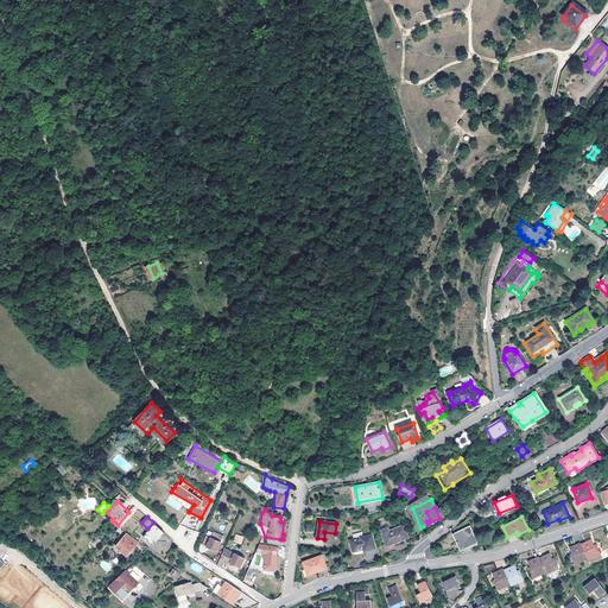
[(143,537),(151,545),(164,532),(154,524),(143,537)]
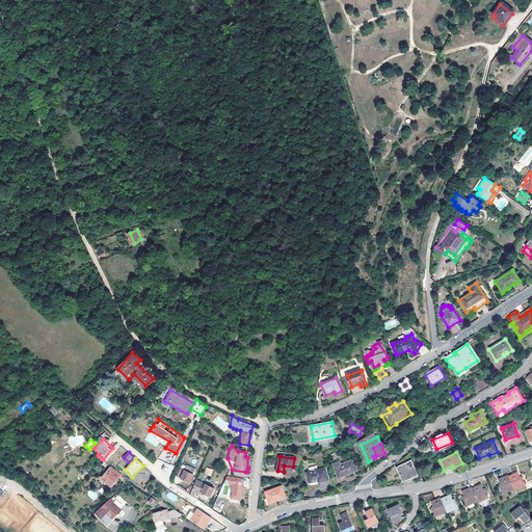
[(397,466),(403,479),(418,473),(411,459),(397,466)]
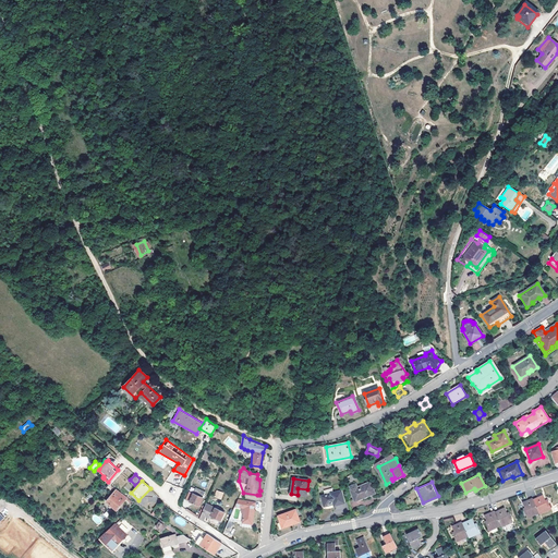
[(371,484),(358,488),(355,484),(350,486),(354,500),(374,494),(371,484)]
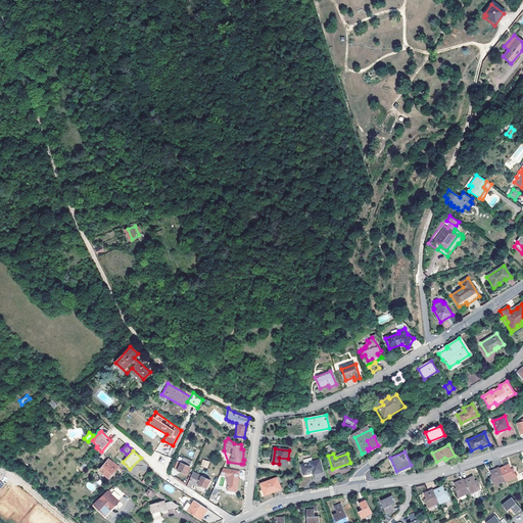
[(178,462),(174,469),(186,475),(190,468),(193,463),(184,459),(182,464),(178,462)]
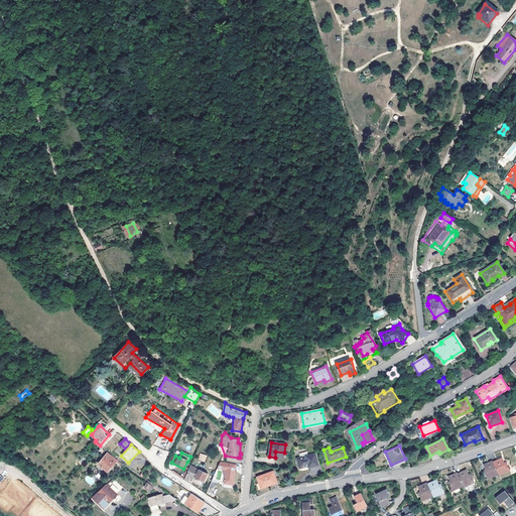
[(100,464),(108,472),(118,462),(109,454),(100,464)]
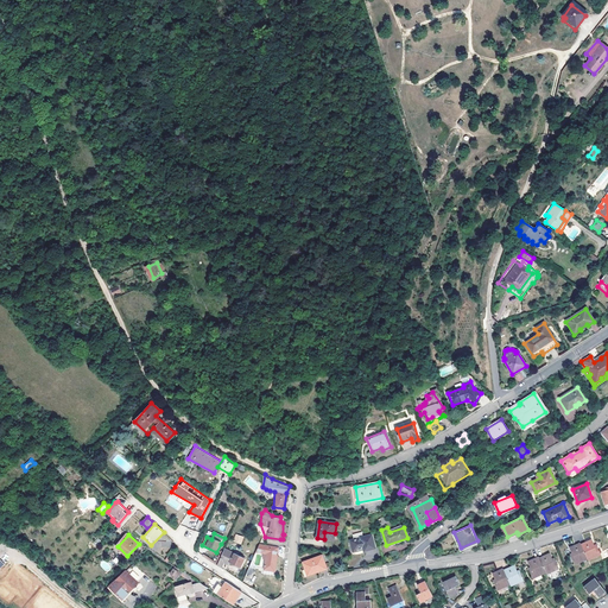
[(365,549),(365,550),(375,548),(372,534),(350,540),(353,551),(365,549)]
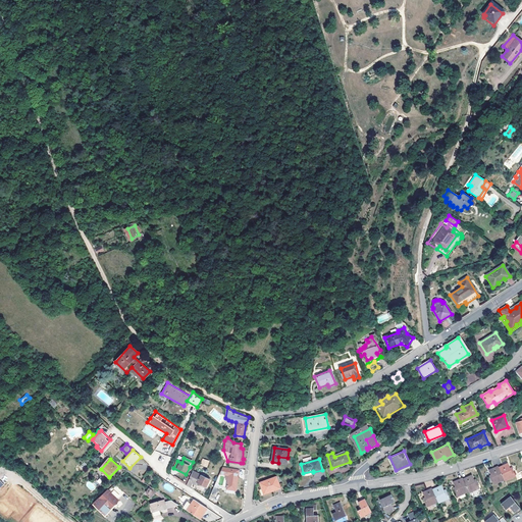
[(508,463),(500,467),(505,479),(505,480),(515,476),(513,470),(511,470),(510,468),(508,463)]
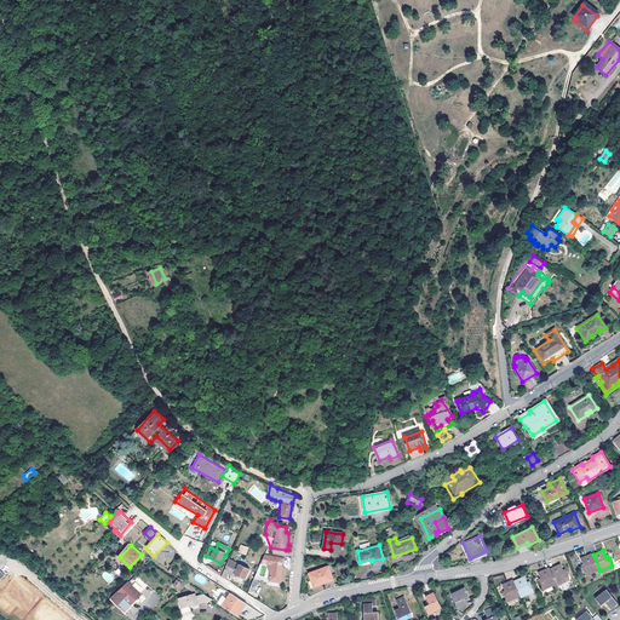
[(592,554),(583,557),(585,563),(586,566),(584,567),(586,574),(600,569),(593,555),(592,554)]
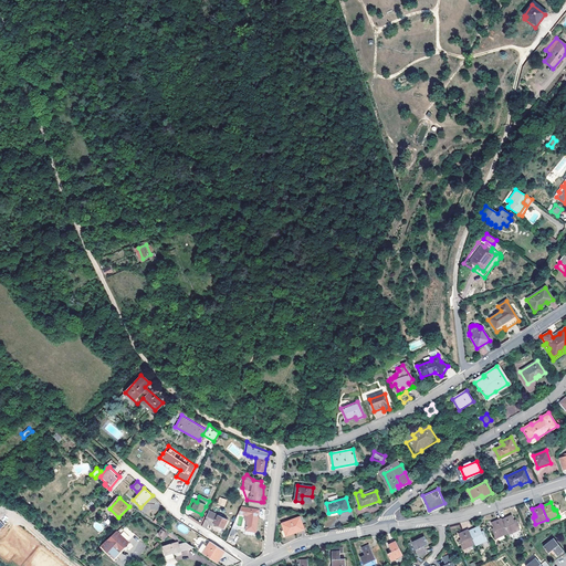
[(250,511),(250,509),(242,507),(239,514),(245,514),(244,520),(248,521),(247,530),(257,532),(259,516),(258,516),(259,511),(250,511)]
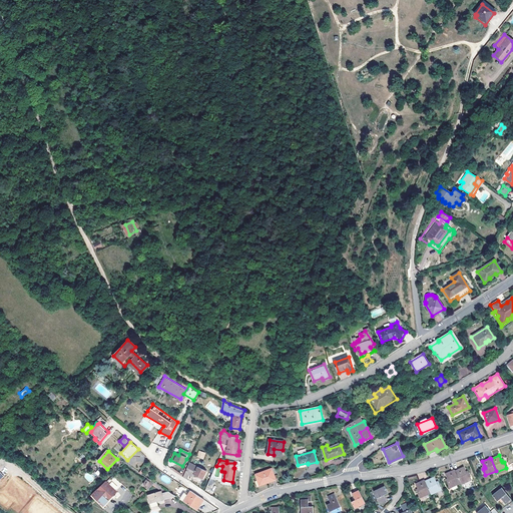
[(194,475),(203,479),(206,471),(189,463),(183,477),(186,479),(189,474),(193,476),(194,475)]
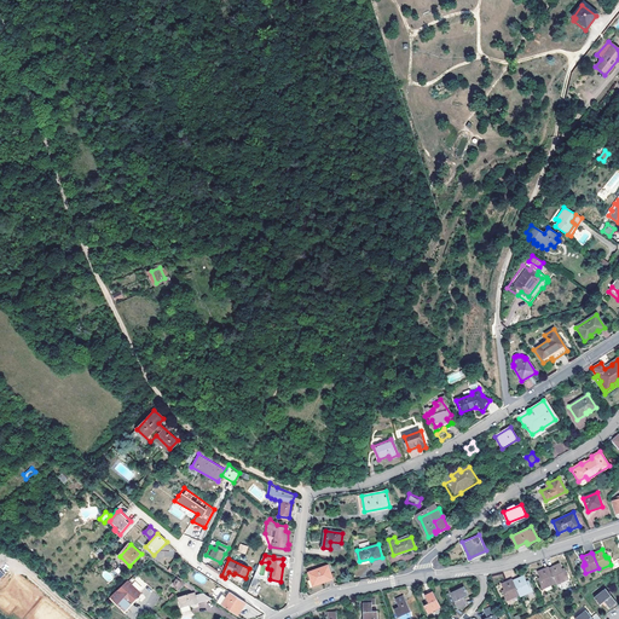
[(561,562),(550,567),(556,582),(556,583),(570,577),(567,570),(565,571),(563,568),(561,562)]
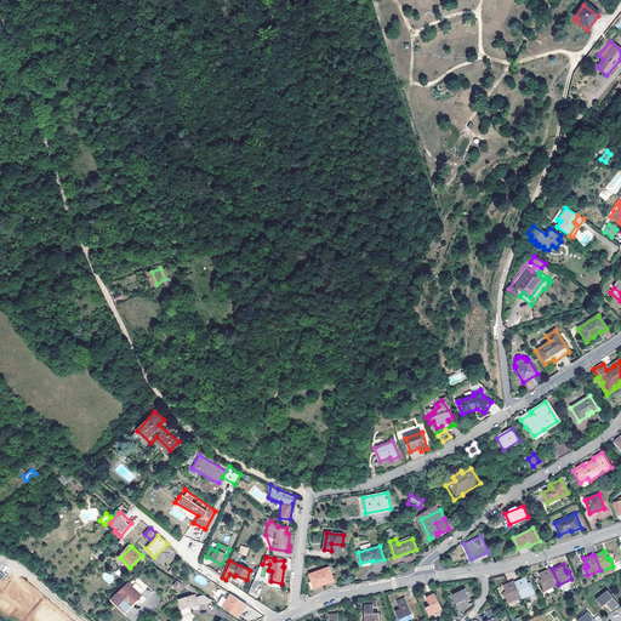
[(309,574),(314,587),(334,581),(330,568),(309,574)]
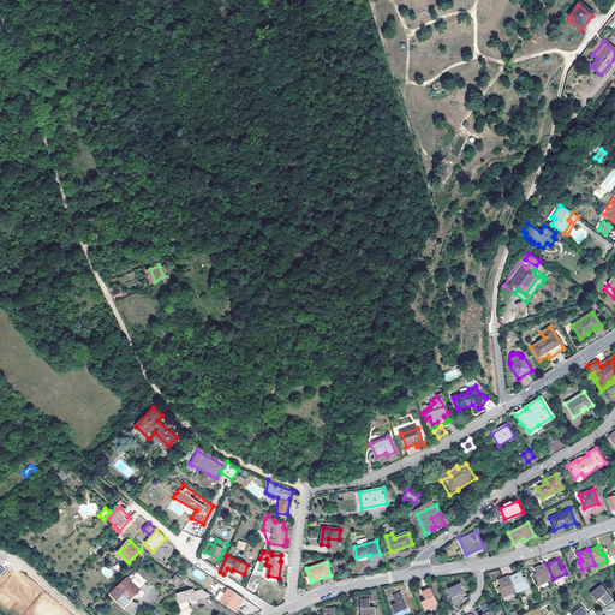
[(536,567),(543,583),(553,578),(547,563),(547,562),(536,567)]
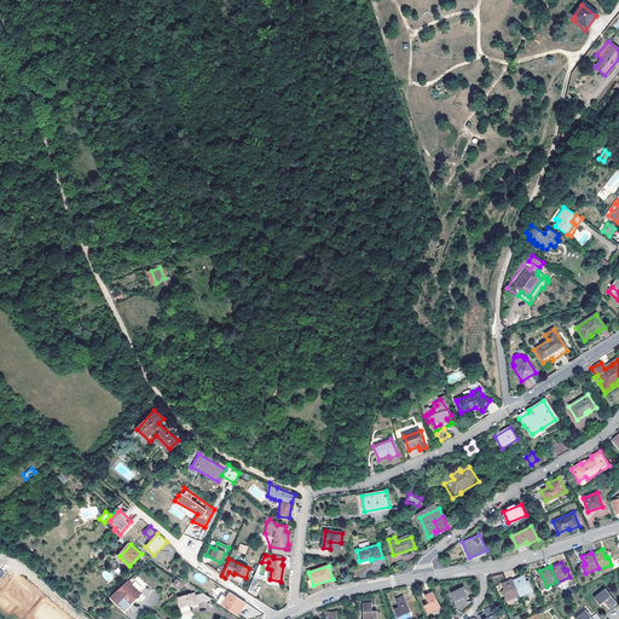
[(126,583),(115,594),(128,606),(140,594),(140,593),(148,585),(138,573),(127,583),(126,583)]
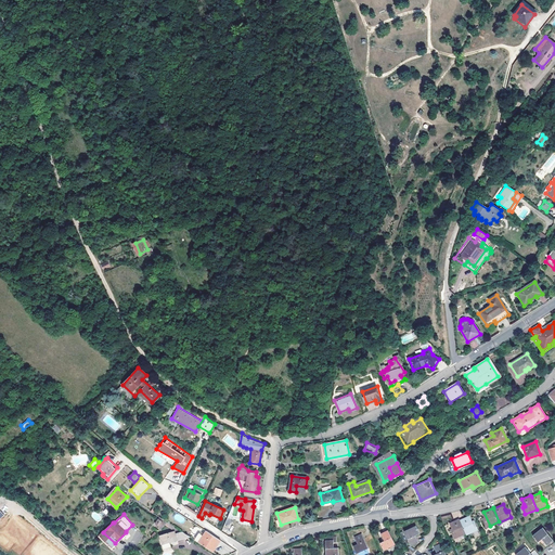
[(459,517),(464,531),(469,529),(475,527),(473,520),(470,521),(469,519),(467,514),(459,517)]
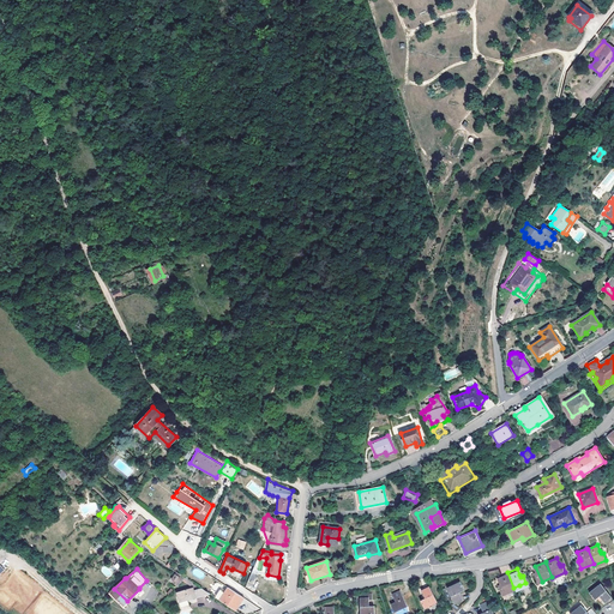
[(499,584),(497,585),(500,593),(512,588),(513,588),(507,572),(506,572),(506,571),(495,576),(498,582),(499,584)]
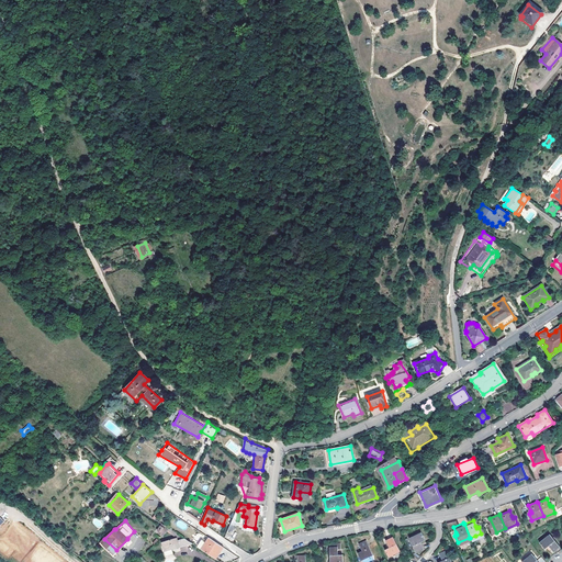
[(418,548),(416,540),(419,538),(416,530),(404,536),(411,550),(418,548)]
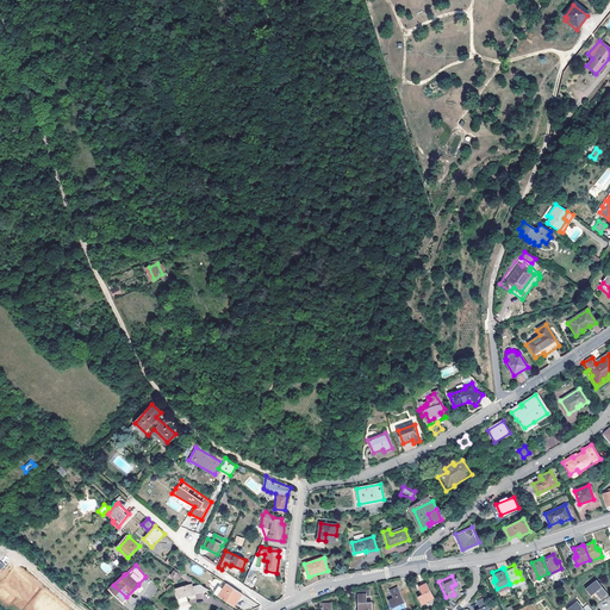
[(412,595),(417,603),(430,596),(422,580),(414,585),(417,592),(412,595)]
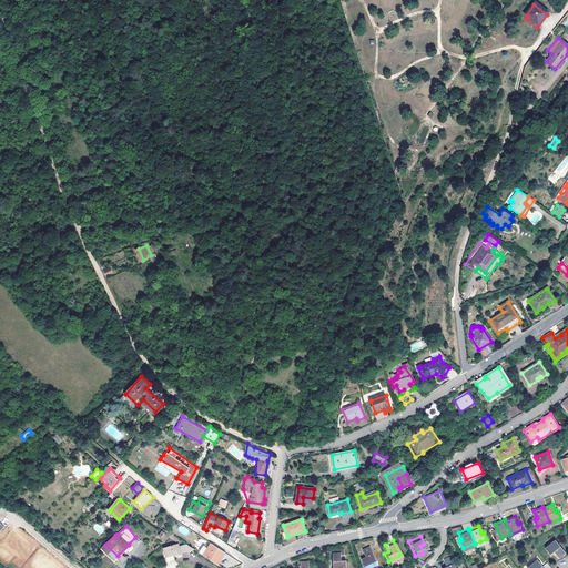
[(554,553),(556,555),(558,558),(565,554),(555,540),(545,548),(550,555),(551,554),(554,553)]
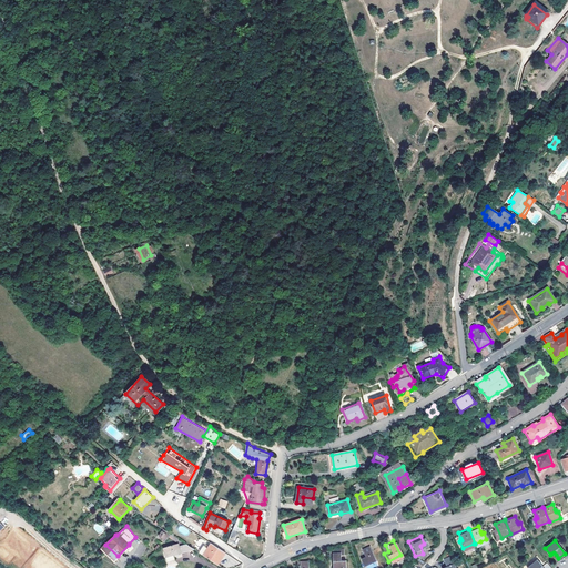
[(183,541),(164,548),(166,556),(192,547),(183,541)]
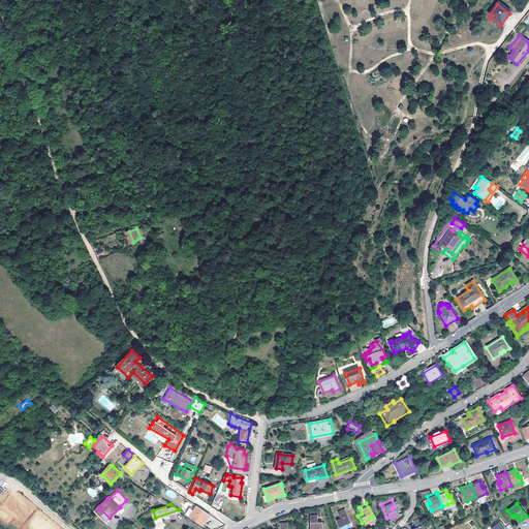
[(209,514),(197,505),(194,510),(190,517),(204,526),(211,515),(209,514)]
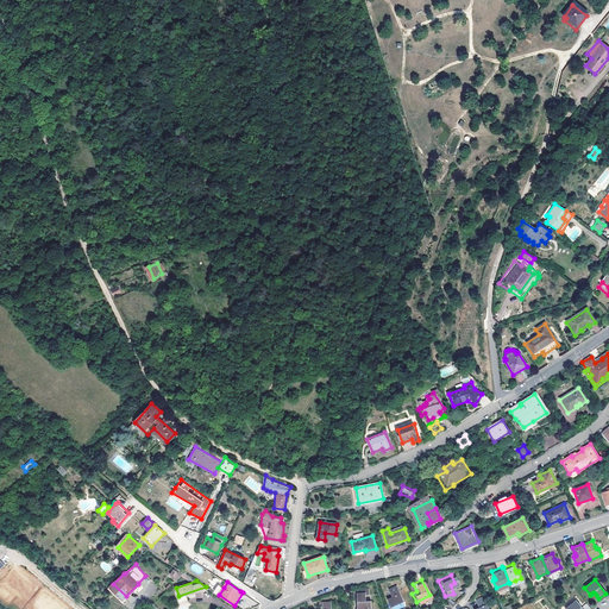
[(382,597),(385,606),(400,600),(391,583),(383,588),(387,595),(382,597)]
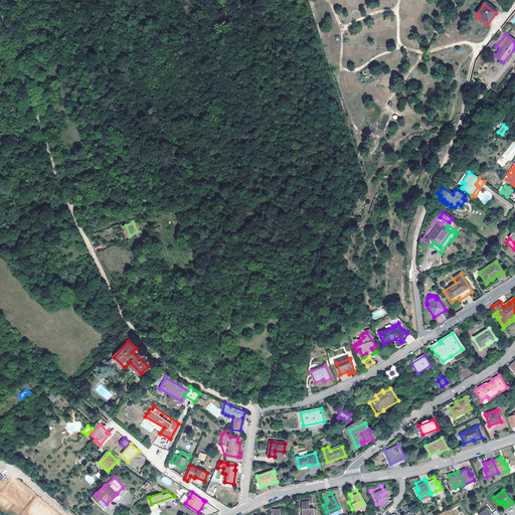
[(185,494),(181,501),(185,503),(189,497),(185,494)]
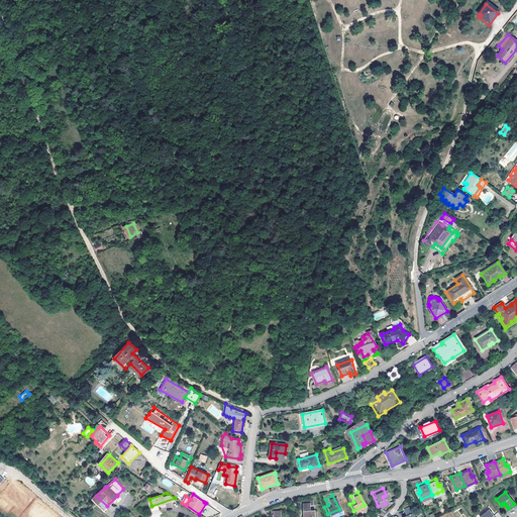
[(309,516),(311,516),(310,509),(308,509),(306,509),(306,504),(308,504),(309,504),(309,498),(298,499),(298,516),(309,516)]
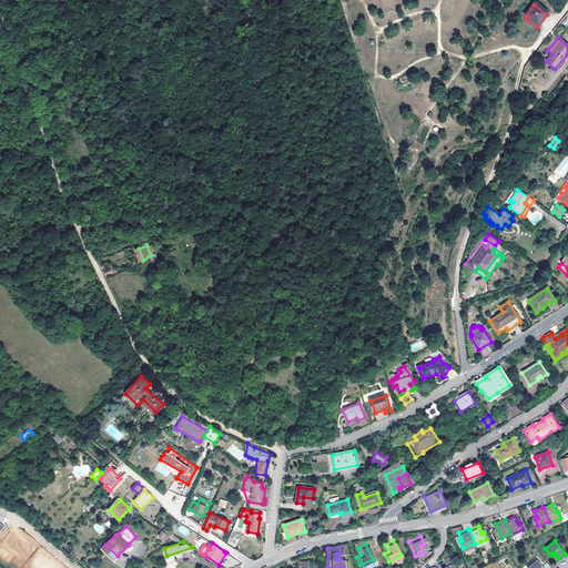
[(438,566),(438,567),(453,567),(447,554),(439,557),(443,565),(438,566)]
